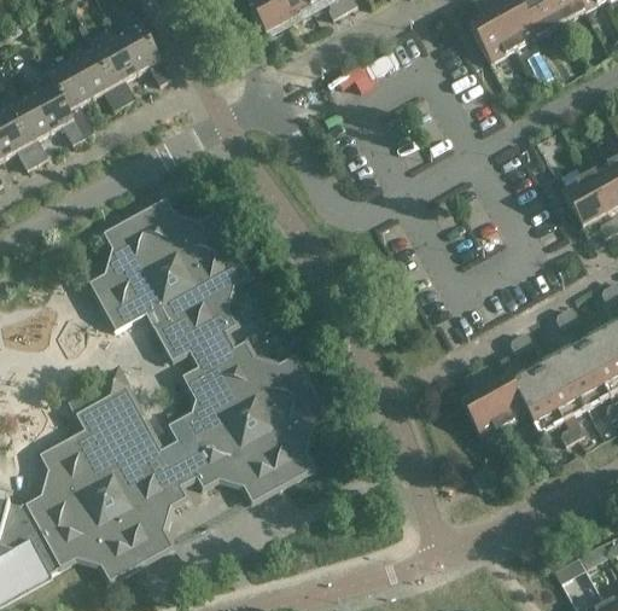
[(291,19),(280,0),(249,0),(267,33),(291,19)]
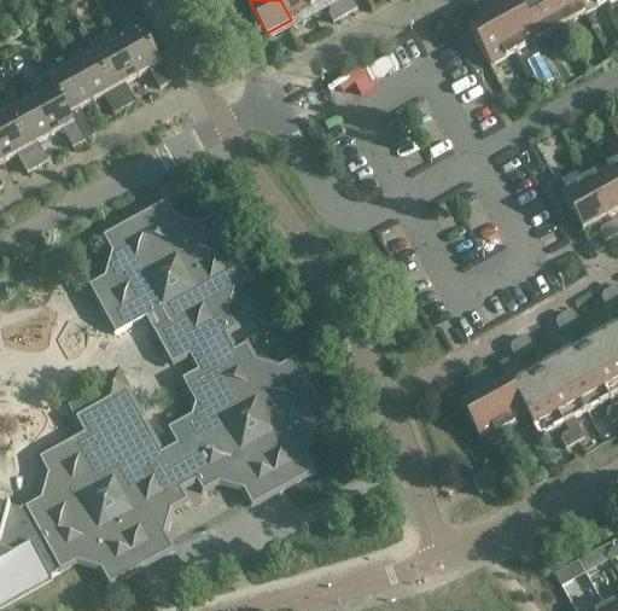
[(313,7),(309,0),(280,0),(291,19),(313,7)]
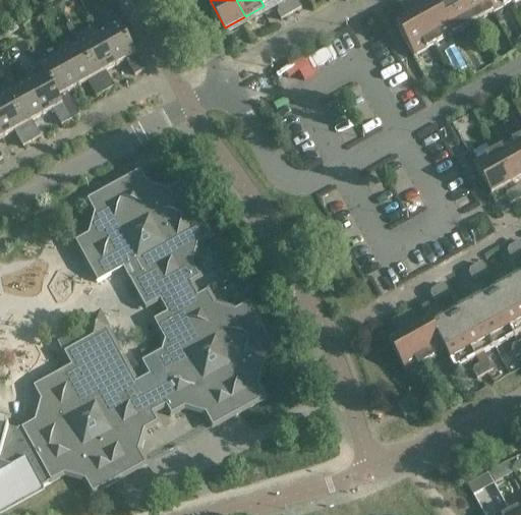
[(291,9),(286,0),(279,4),(278,9),(281,15),(291,9)]
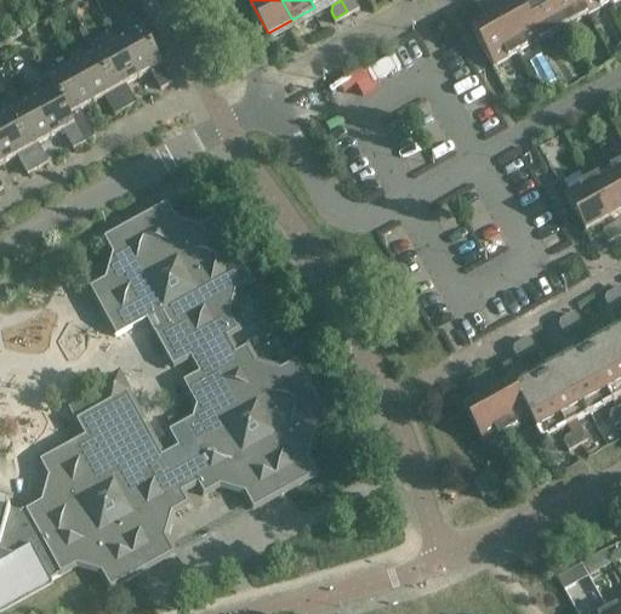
[(359,5),(357,0),(341,0),(347,11),(359,5)]
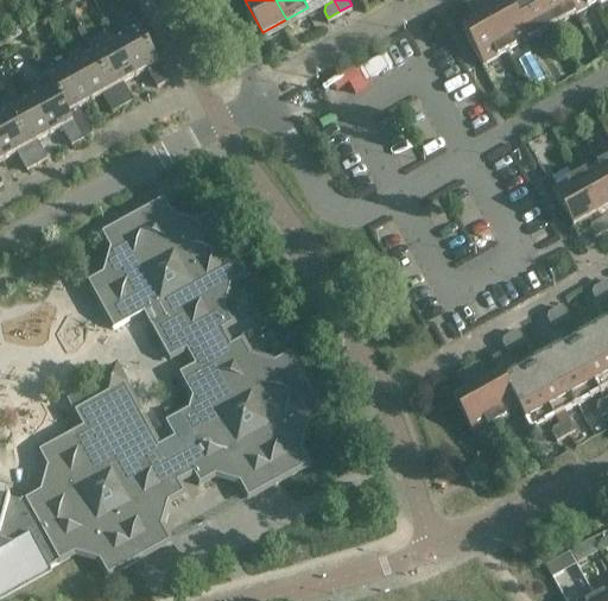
[(530,35),(510,0),(504,0),(487,10),(507,46),(530,35)]
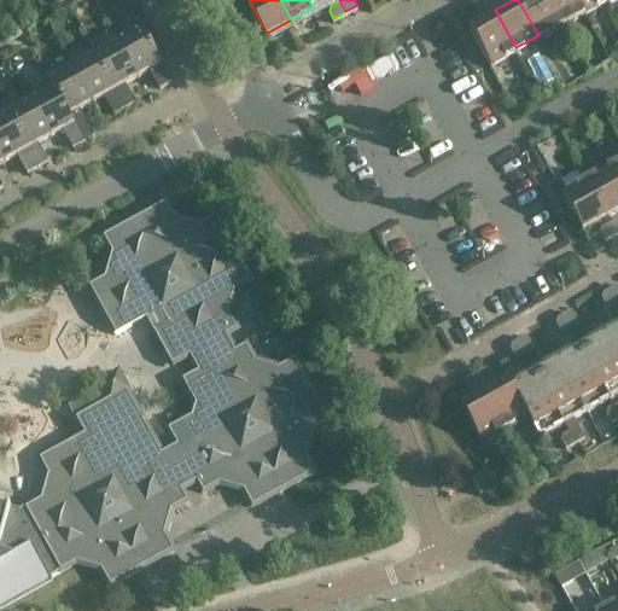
[(584,10),(578,0),(518,0),(538,35),(584,10)]
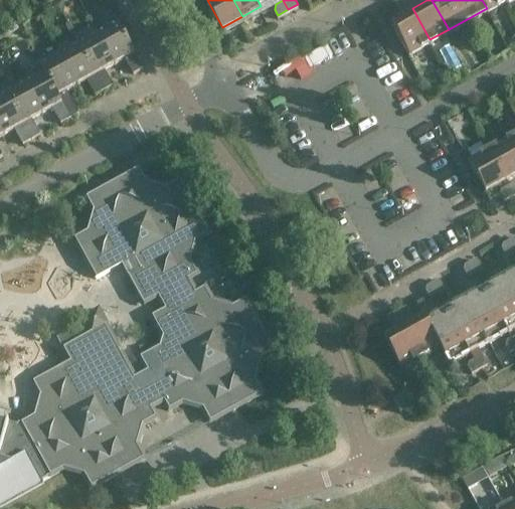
[(482,0),(487,8),(502,0),(482,0)]
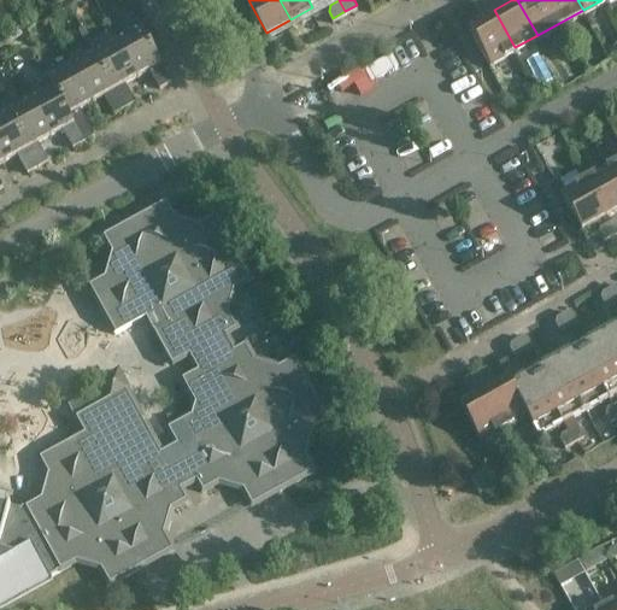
[(515,47),(494,10),(470,23),(491,60),(515,47)]
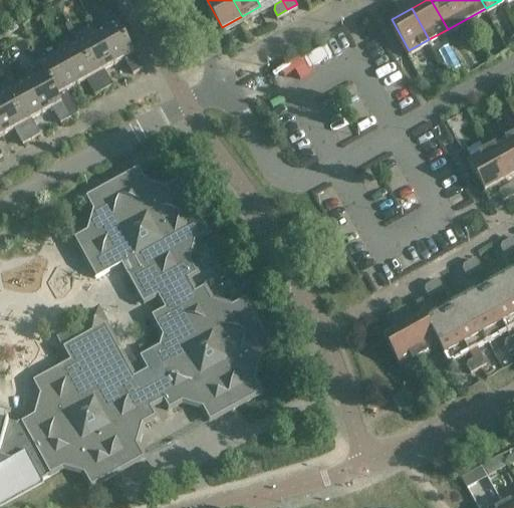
[(143,64),(117,18),(97,29),(114,60),(124,55),(134,70),(143,64)]
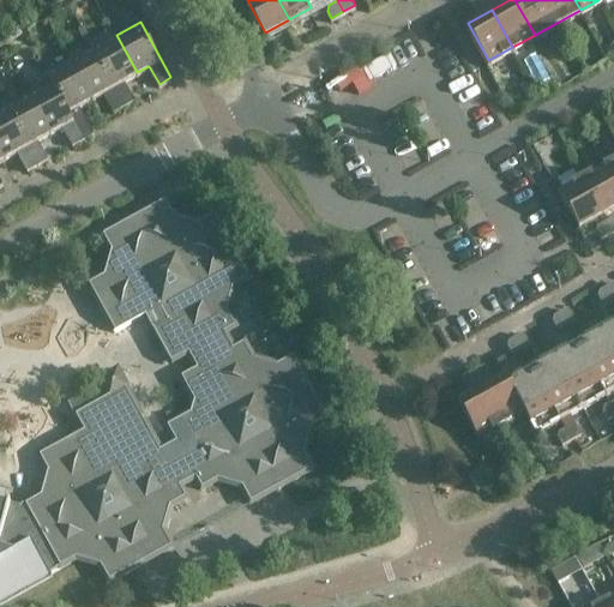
[(137,72),(116,35),(94,47),(125,103),(134,97),(125,79),(137,72)]
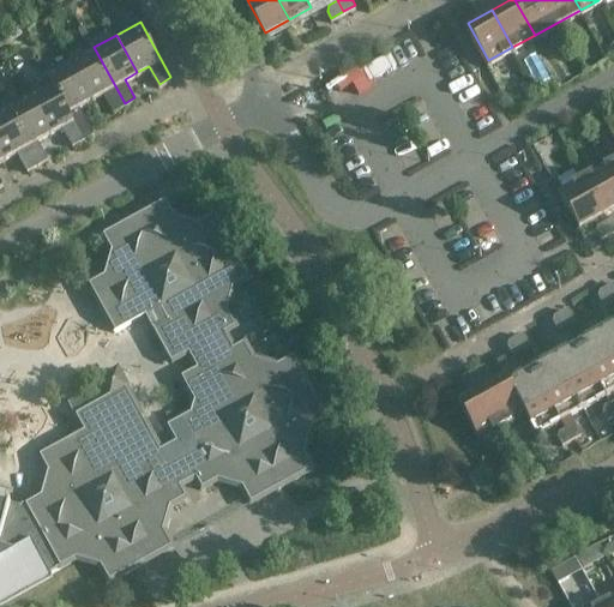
[(125,103),(94,47),(71,60),(91,97),(103,90),(114,109),(125,103)]
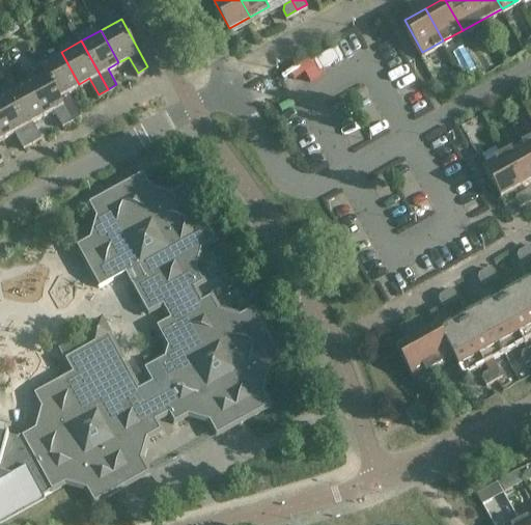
[(68,90),(79,84),(61,52),(40,62),(45,71),(46,70),(72,118),(82,113),(68,90)]
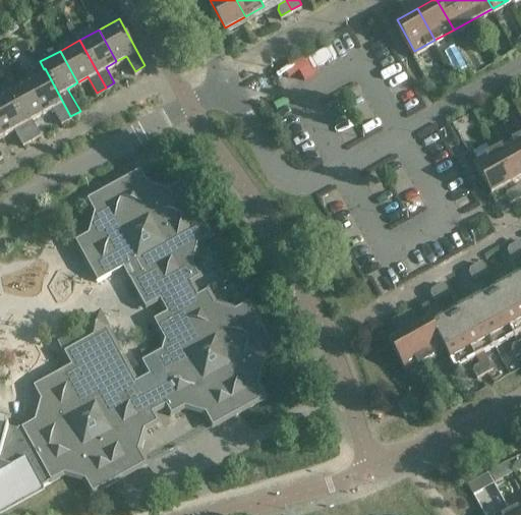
[(70,116),(45,68),(44,69),(25,79),(43,111),(53,106),(61,121),(70,116)]
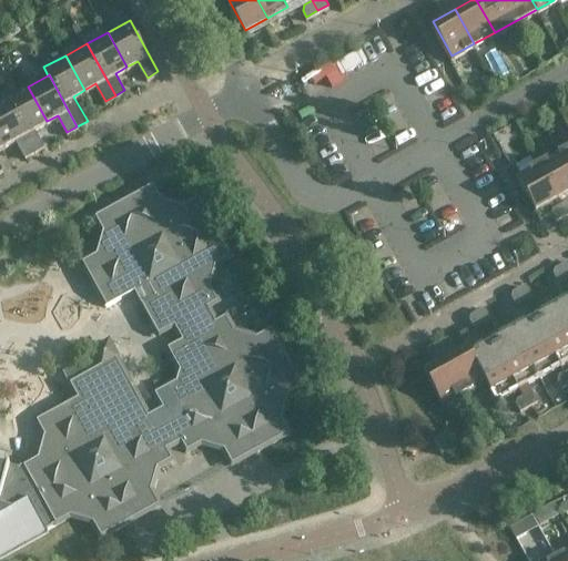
[(47,121),(28,87),(7,98),(34,150),(44,144),(36,128),(47,121)]
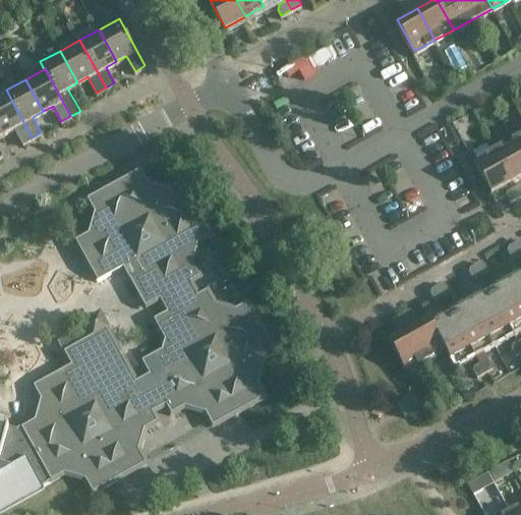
[(32,137),(6,90),(0,93),(0,124),(4,132),(14,126),(23,141),(32,137)]
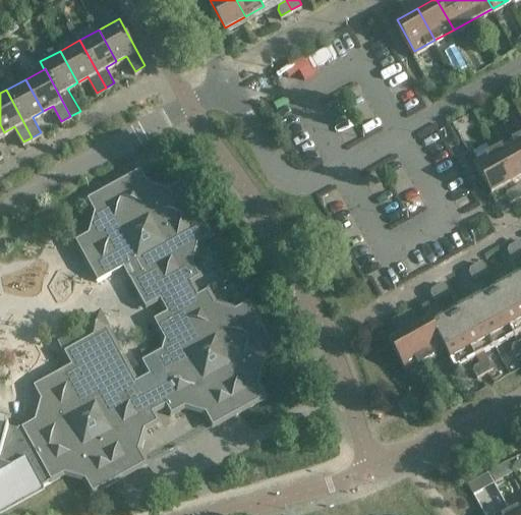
[(520,173),(520,151),(513,136),(495,148),(512,179),(520,173)]
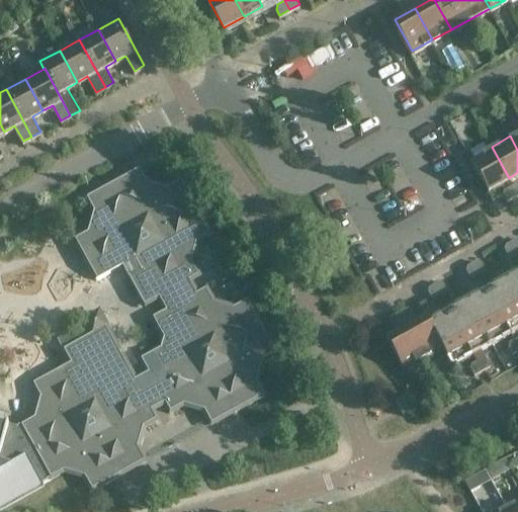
[(509,178),(492,147),(471,158),(489,189),(509,178)]
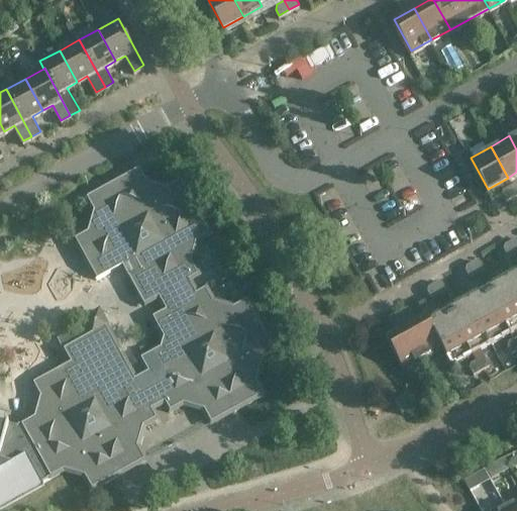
[(158,415),(150,402),(163,395),(170,409),(184,401),(203,407),(211,420),(265,391),(257,377),(264,356),(277,349),(246,295),(233,303),(213,297),(206,284),(193,291),(186,279),(199,272),(192,258),(197,237),(211,230),(181,176),(168,183),(147,178),(139,164),(86,194),(93,208),(88,227),(74,235),(95,274),(121,259),(144,301),(159,294),(165,306),(151,313),(163,333),(160,343),(139,354),(147,368),(135,375),(98,308),(84,316),(91,329),(63,345),(73,365),(64,370),(60,364),(32,379),(39,393),(34,413),(20,420),(50,475),(64,467),(84,473),(92,487),(145,456),(138,442),(144,423),(158,415)]
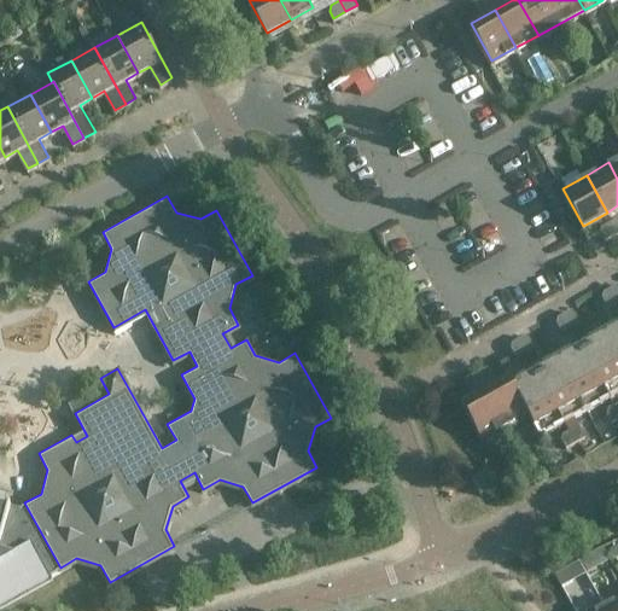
[(617,230),(610,219),(601,223),(600,228),(604,237),(617,230)]
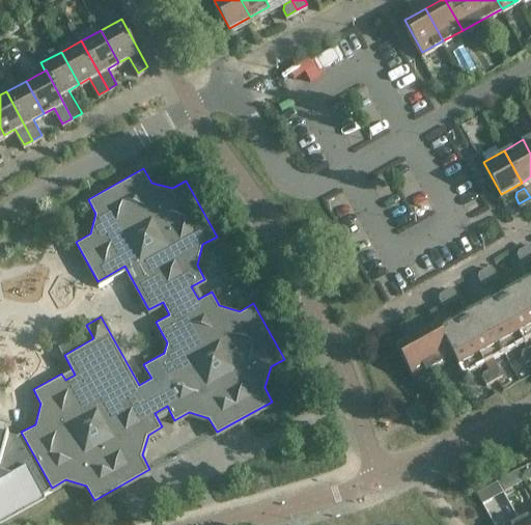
[(529,255),(524,245),(519,248),(518,252),(522,259),(529,255)]
